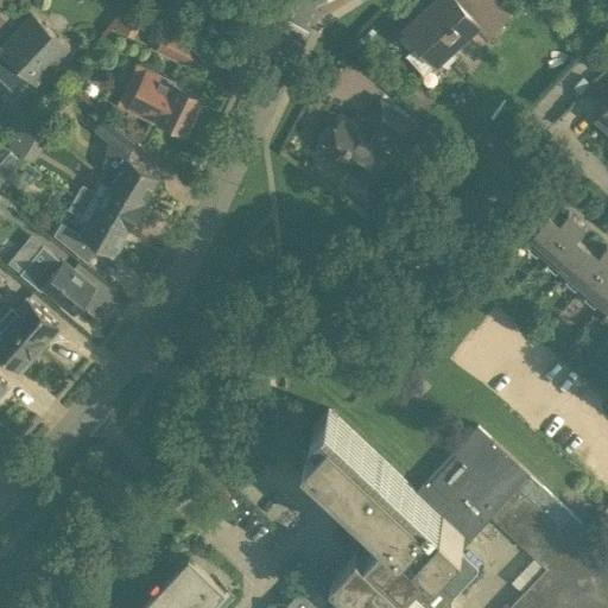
[(208,8),(189,0),(183,0),(178,12),(201,23),(208,8)]
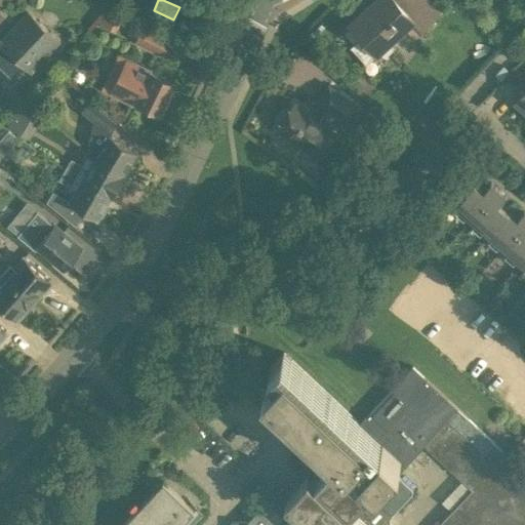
[(374,0),(349,24),(376,54),(413,21),(421,30),(437,16),(421,0),(374,0)]
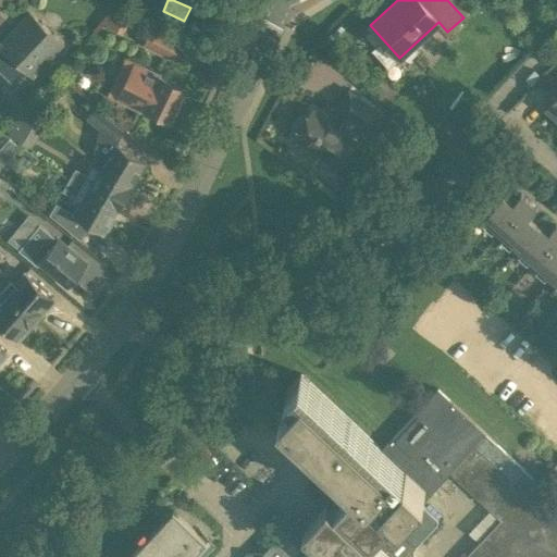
[(113,2),(102,22),(122,32),(132,12),(113,2)]
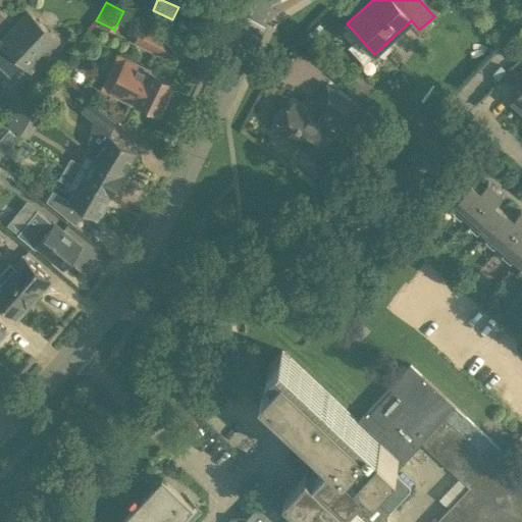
[(31,72),(59,42),(28,12),(0,40),(0,60),(8,51),(31,72)]
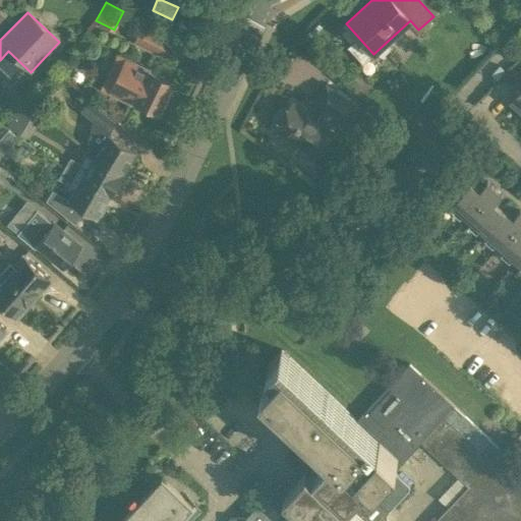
[(173,38),(143,22),(134,40),(133,43),(164,58),(173,38)]
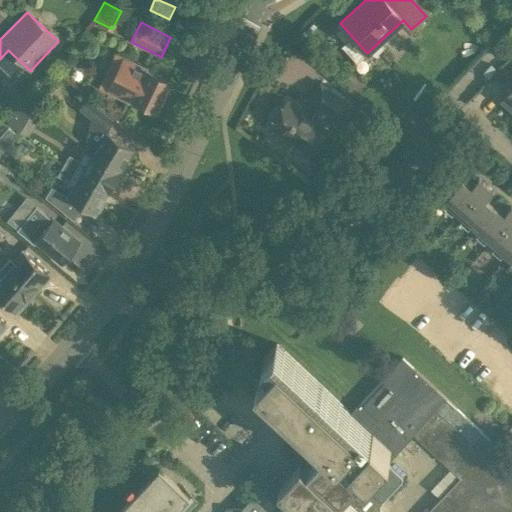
[(156,110),(170,81),(117,55),(102,87),(133,102),(134,100),(156,110)]
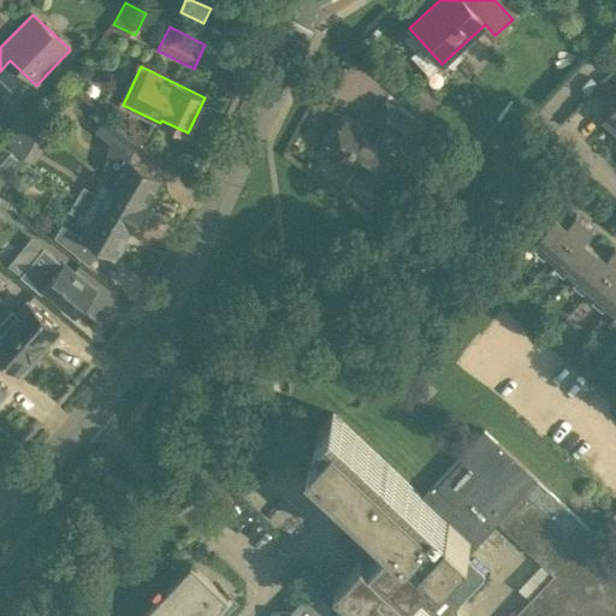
[(615,84),(615,105),(604,119),(615,129),(615,82),(615,84)]
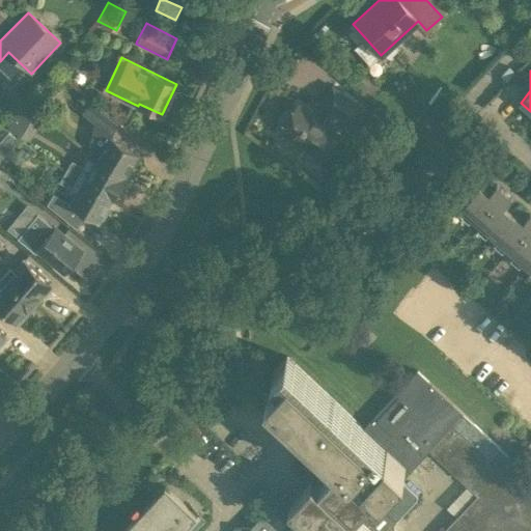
[(320,122),(297,105),(280,128),(320,158),(337,136),(340,138),(362,109),(332,87),(320,103),(331,110),(320,122)]
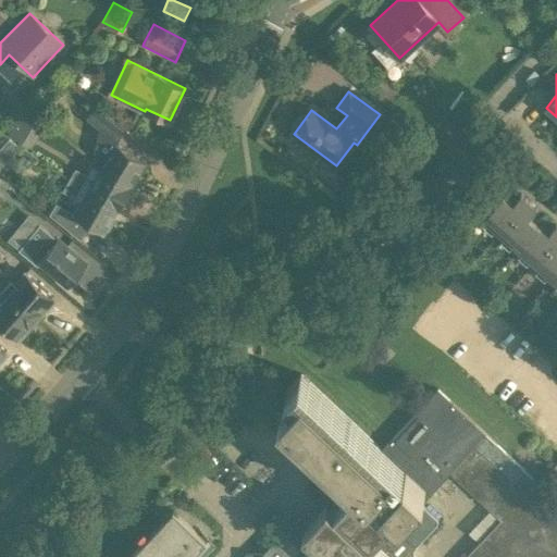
[(93,101),(82,115),(110,138),(121,124),(93,101)]
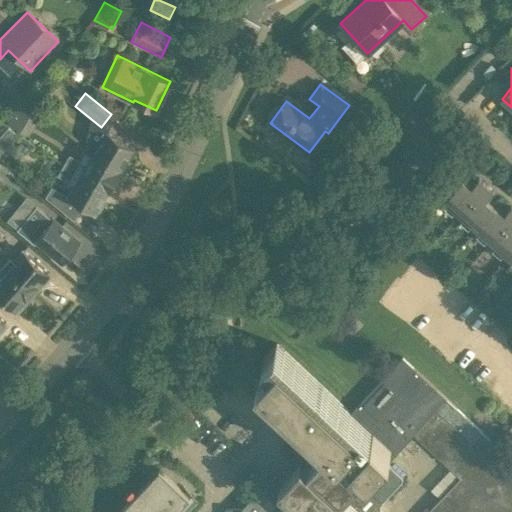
[(29,131),(41,110),(20,99),(8,120),(29,131)]
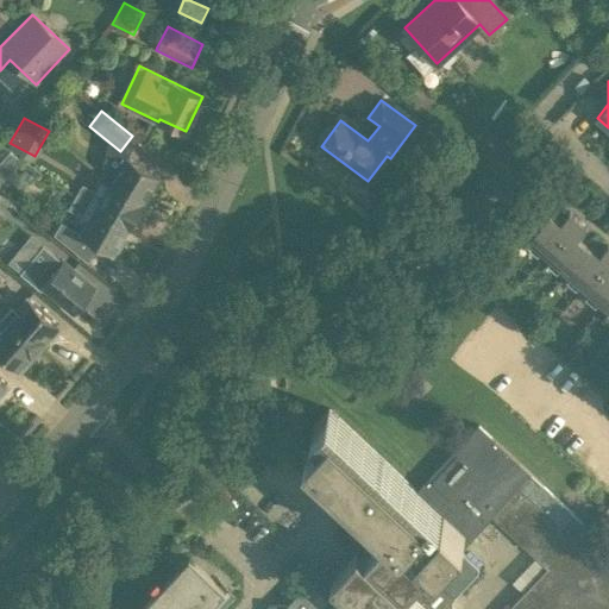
[(0,183),(22,159),(10,151),(0,162),(0,183)]
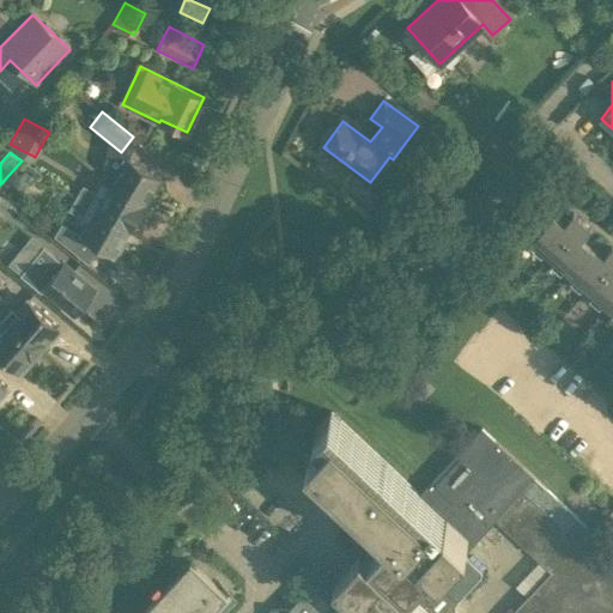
[(161,177),(126,156),(110,182),(145,202),(161,177)]
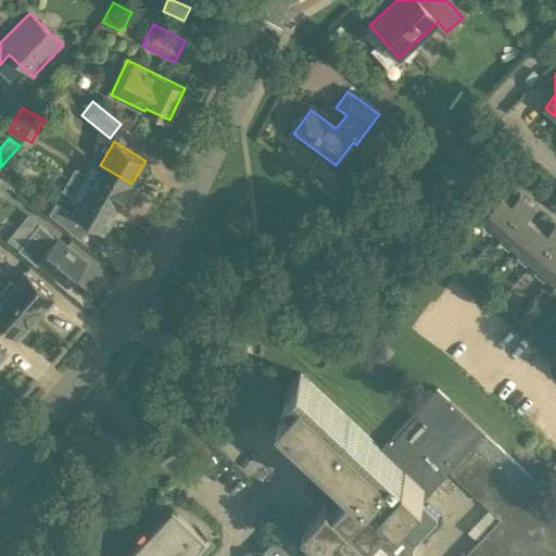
[(131,184),(100,165),(91,179),(75,169),(70,179),(117,207),(131,184)]
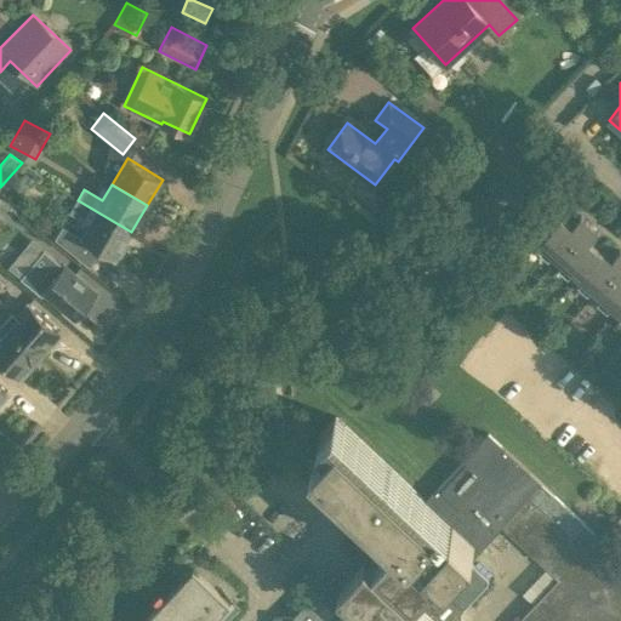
[(98,249),(115,258),(131,232),(78,200),(70,212),(89,223),(80,238),(62,227),(56,238),(89,265),(98,249)]
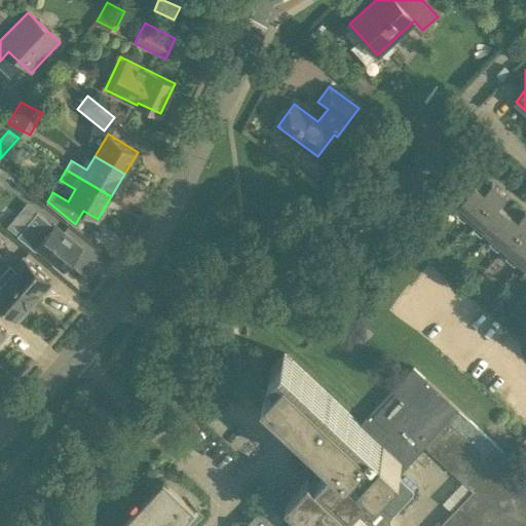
[(452,210),(468,225),(499,190),(492,184),(484,193),(474,184),(471,187),(462,180),(421,225),(430,234),(439,225),(452,210)]
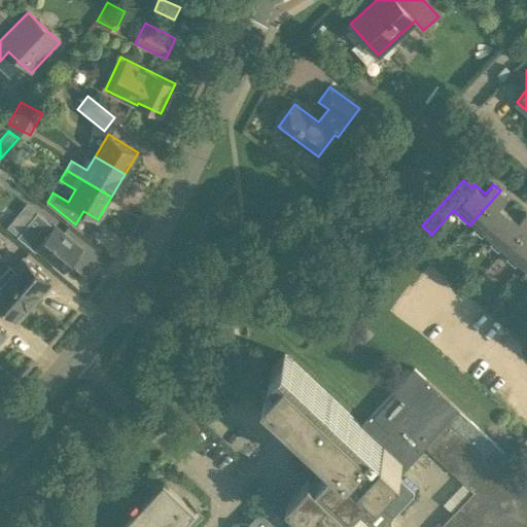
[(500,190),(469,225),(486,240),(508,214),(499,206),(507,198),(500,190)]
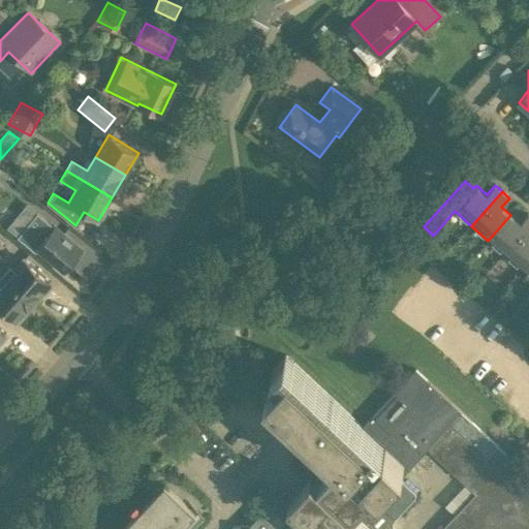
[(17,237),(35,252),(37,249),(64,271),(81,249),(54,227),(37,213),(17,237)]
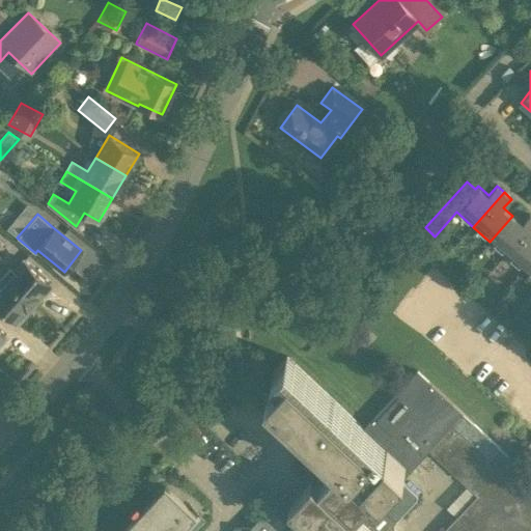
[(512,216),(490,242),(507,257),(530,229),(530,216),(522,225),(512,216)]
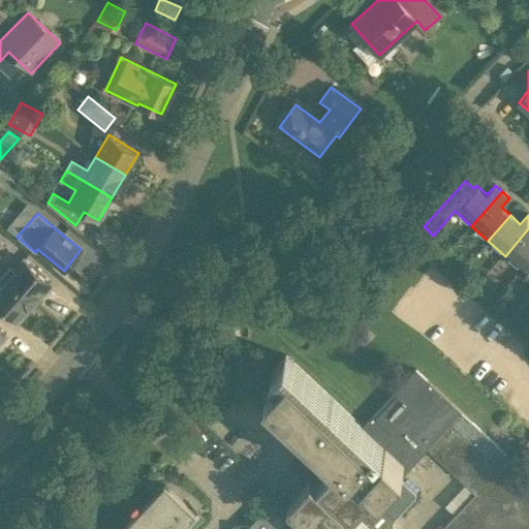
[(528,228),(505,256),(521,271),(528,260),(528,228)]
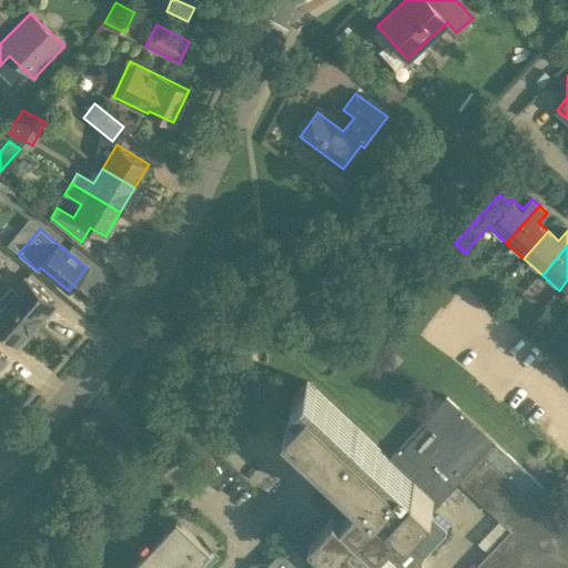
[(8,284),(0,293),(0,295),(34,323),(52,301),(22,277),(13,288),(8,284)]
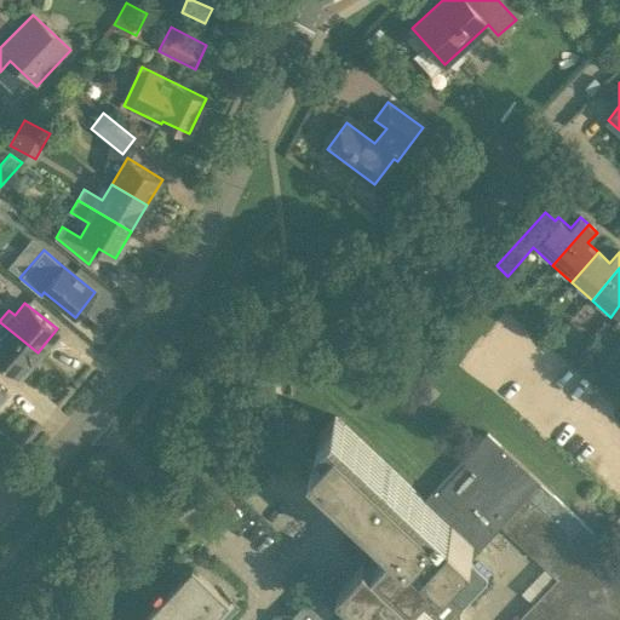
[(0,362),(18,377),(38,352),(0,322),(0,362)]
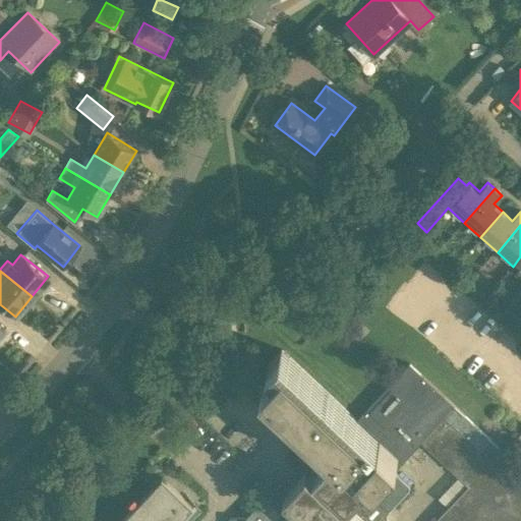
[(386,520),(387,513),(389,510),(389,511),(408,489),(409,488),(410,486),(409,485),(408,483),(394,470),(424,439),(433,447),(430,450),(468,485),(433,520),(518,520),(520,518),(520,488),(507,476),(518,465),(505,453),(409,363),(356,419),(281,349),(267,365),(274,371),(265,382),(332,445),(328,449),(334,455),(333,457),(323,448),(305,445),(312,452),(319,457),(320,459),(310,467),(317,473),(313,477),(307,471),(290,489),(285,484),(282,482),(271,495),(267,498),(266,497),(248,515),(230,516),(230,520),(386,520)]
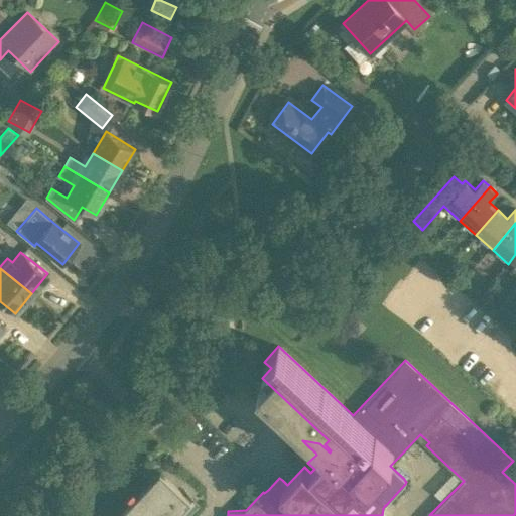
[(515,452),(515,428),(504,442),(515,452)]
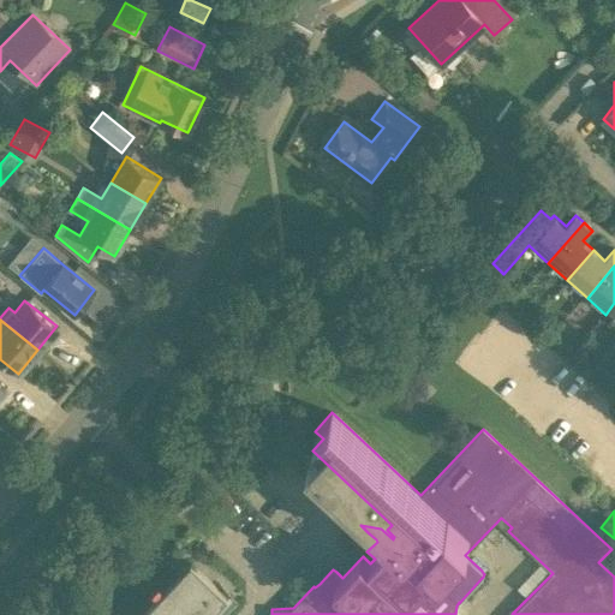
[(369,533),(360,525),(344,543),(359,557),(376,539),(369,533)]
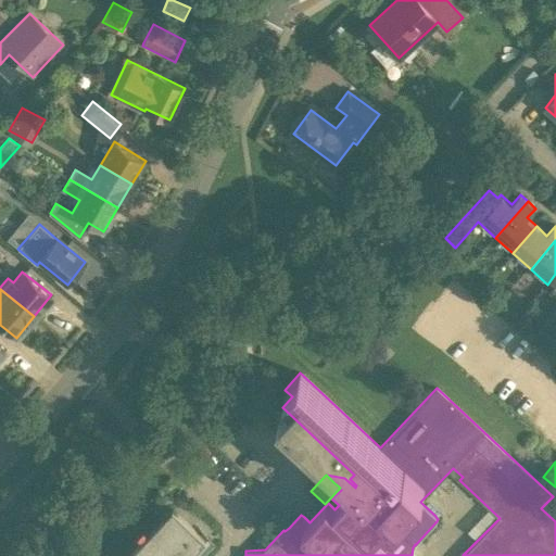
[(479,536),(496,517),(487,508),(469,528),(479,536)]
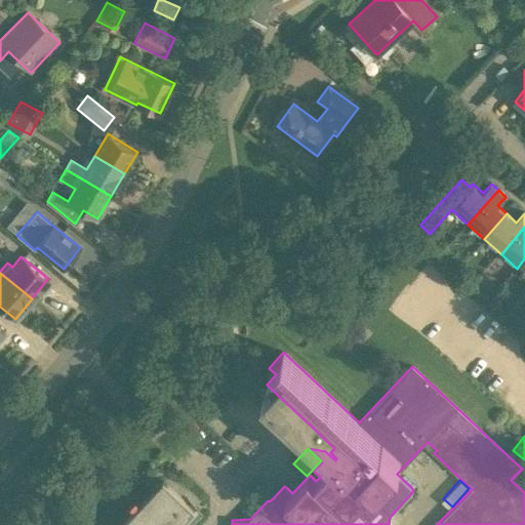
[(183,519),(191,511),(193,513),(194,511),(163,481),(121,524),(179,524),(180,524),(178,522),(182,518),(183,519)]
